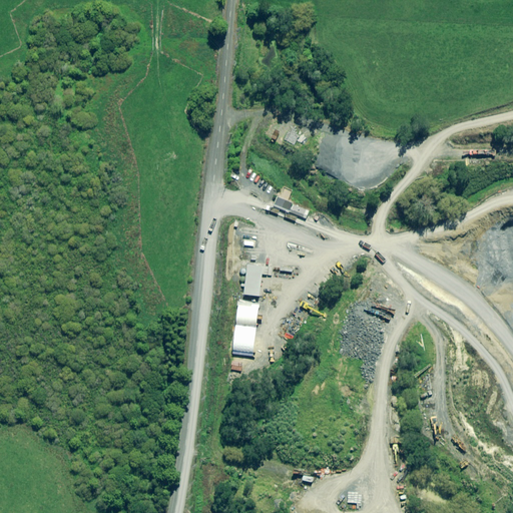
[(293,203),(278,197),(274,205),(290,211),(293,203)]
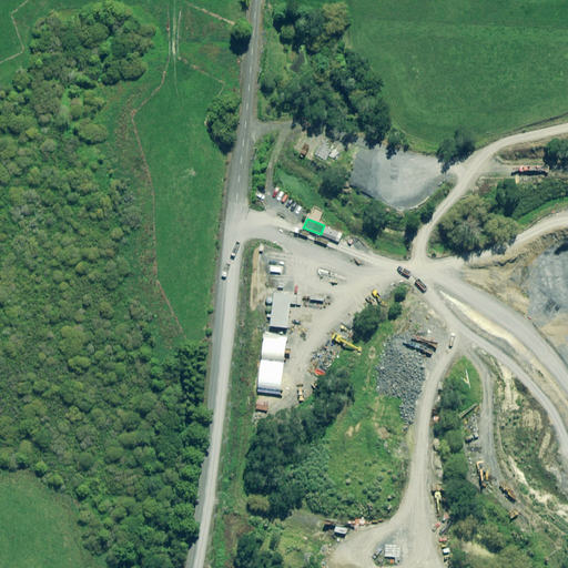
[(343,234),(325,226),(322,235),(340,242),(343,234)]
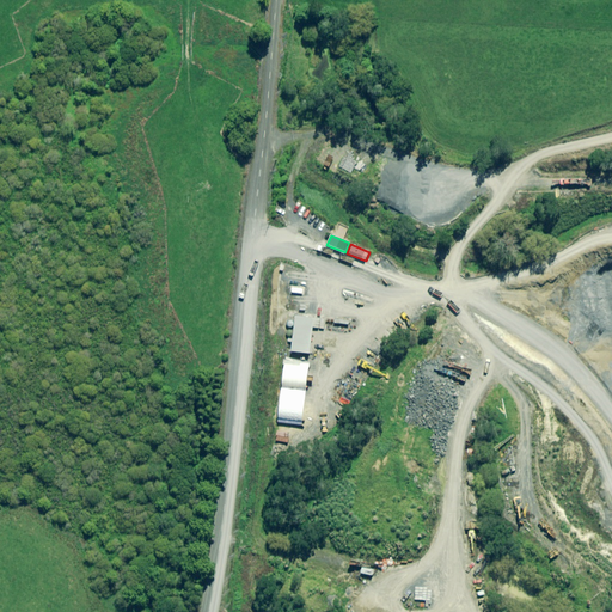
[(325,319),(297,316),(292,352),(310,354),(313,328),(324,329),(325,319)]
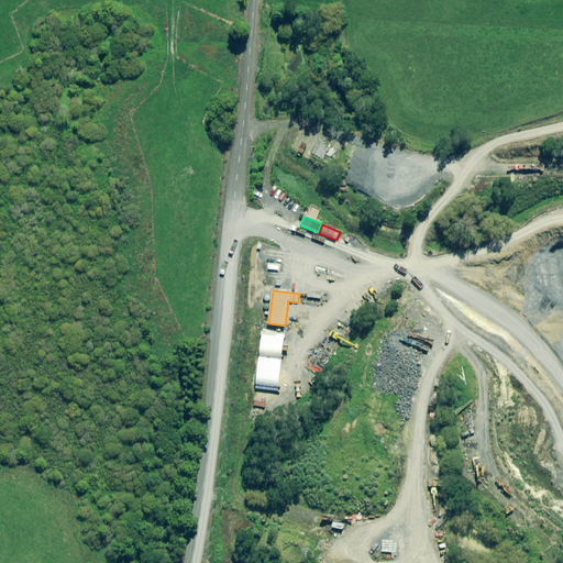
[(311,376),(304,371),(299,377),(307,382),(311,376)]
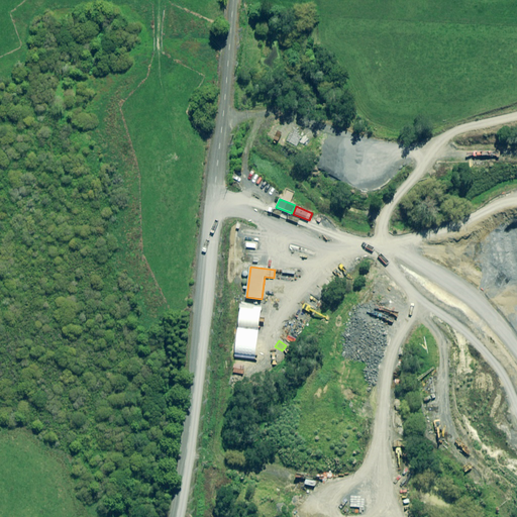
[(277,358),(268,351),(265,355),(273,363),(277,358)]
